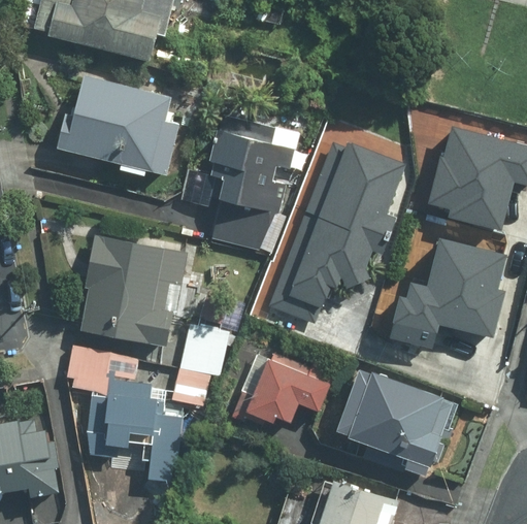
[(56,0),(47,33),(150,59),(161,14),(141,10),(143,0),(73,0),(73,4),(56,0)]
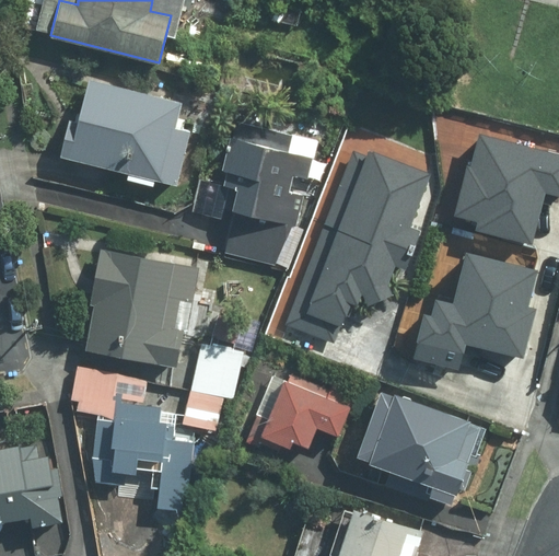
[(127,175),(125,181),(152,187),(153,182),(175,187),(189,130),(173,126),(179,102),(88,79),(77,123),(68,122),(58,159),(127,175)]
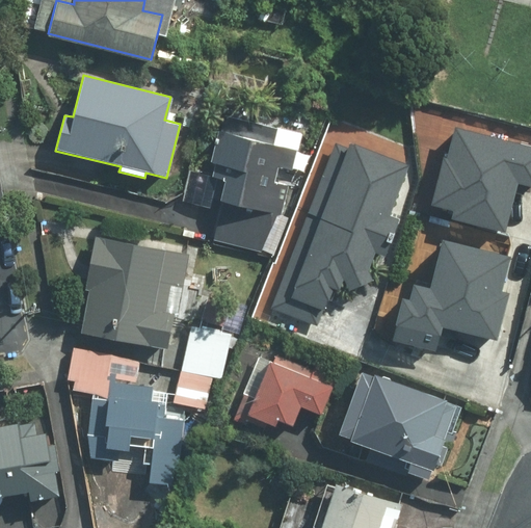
[(530,146),(451,128),(433,208),(450,211),(448,220),(505,233),(516,185),(530,188),(530,146)]
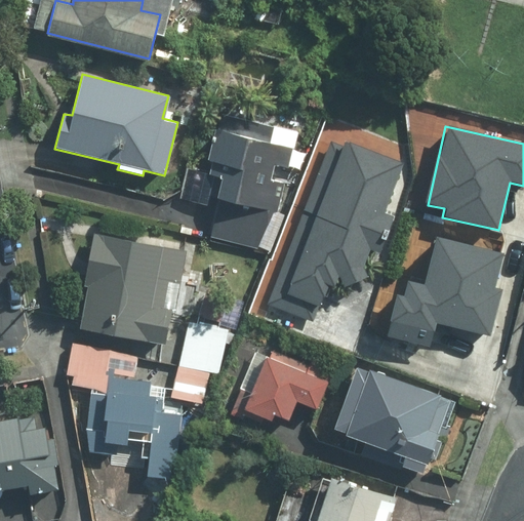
[(292,149),(218,128),(206,172),(220,176),(214,200),(274,216),(283,181),(272,177),(276,165),(286,168),(292,149)]
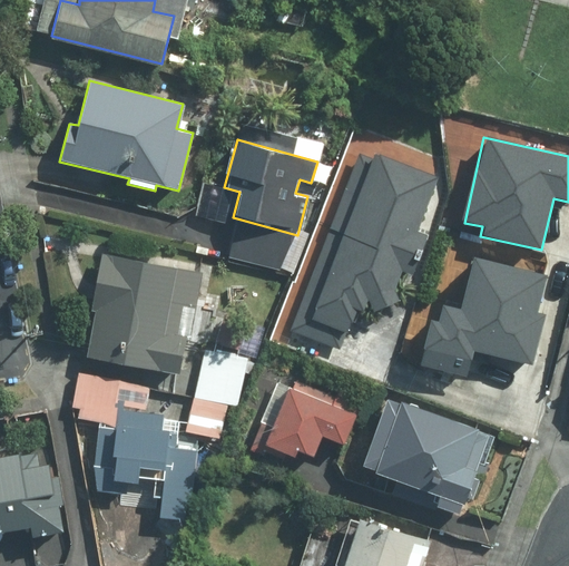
[(354,311),(368,308),(373,312),(399,300),(393,290),(402,265),(411,269),(423,234),(415,232),(435,176),(360,149),(300,318),(345,333),(354,311)]
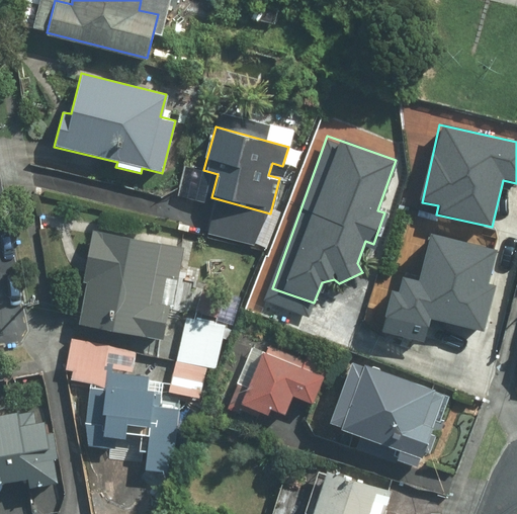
[(166,311),(172,276),(178,245),(91,228),(81,281),(86,281),(78,324),(161,339),(166,311)]
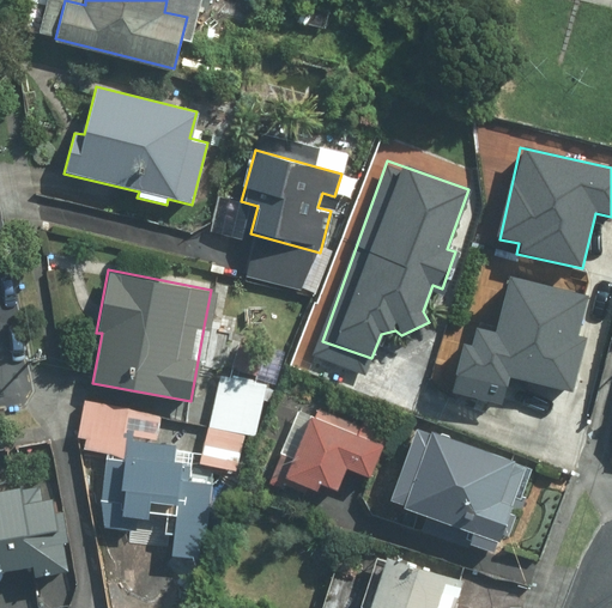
[(462,346),(455,376),(507,388),(509,378),(571,393),(585,338),(579,336),(587,297),(504,278),(491,334),(474,330),(471,347),(462,346)]
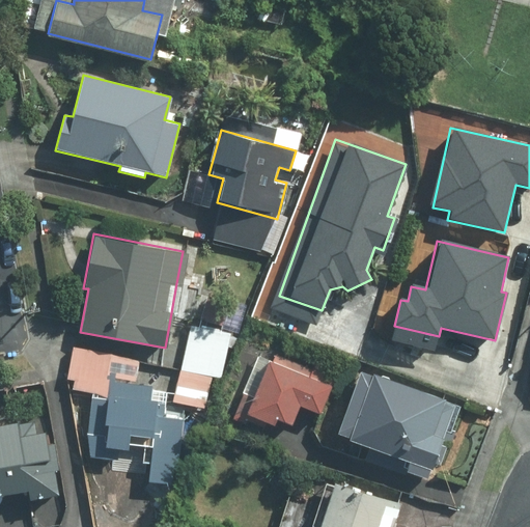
[(173,398),(205,406),(212,376),(222,378),(231,332),(190,324),(173,398)]
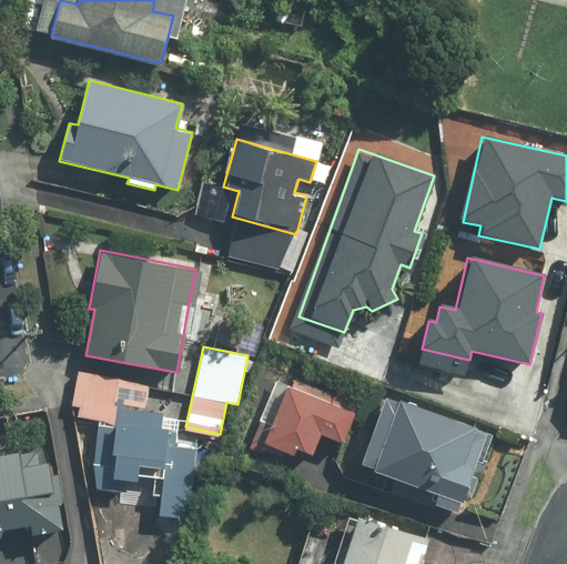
[(151,376),(77,368),(71,416),(99,420),(93,490),(127,493),(128,481),(137,482),(139,466),(163,470),(158,514),(182,517),(184,499),(190,499),(195,443),(178,441),(179,427),(162,425),(164,411),(148,409),(151,376)]
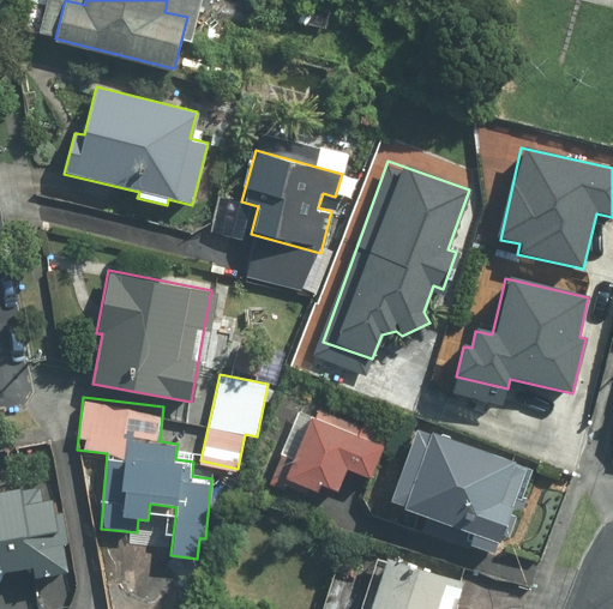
[(300,408),(282,452),(274,475),(314,492),(318,486),(337,494),(347,469),(370,478),(394,422),(367,411),(362,421),(317,403),(312,412),(300,408)]
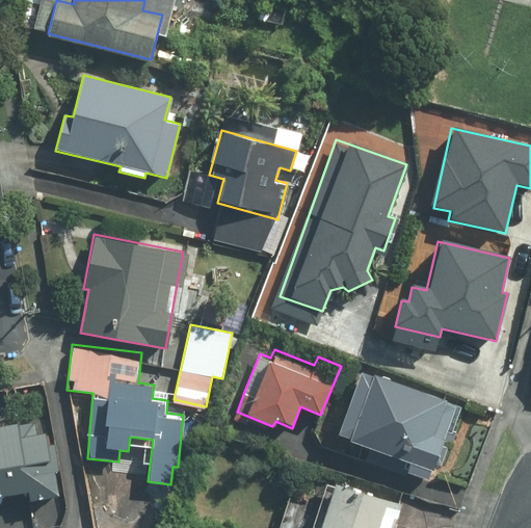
[(452,432),(462,405),(377,372),(376,375),(363,370),(336,437),(407,465),(404,472),(428,481),(434,465),(441,467),(449,446),(442,443),(447,430),(452,432)]
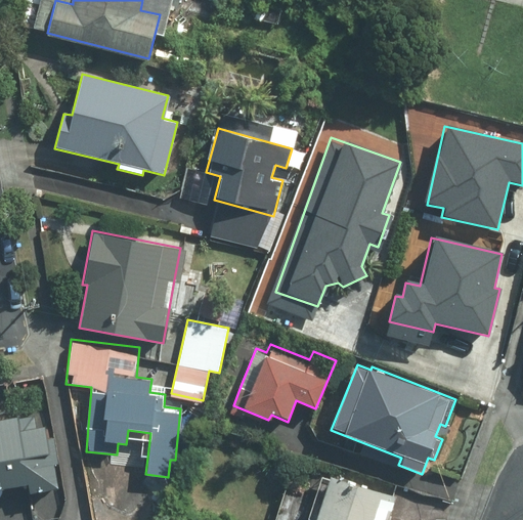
[(59,489),(49,425),(25,429),(23,417),(0,420),(0,489),(26,485),(27,494),(59,489)]
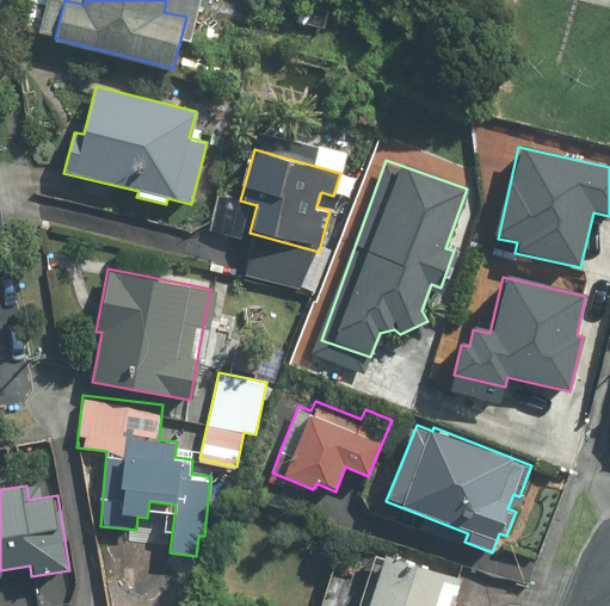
[(384,552),(365,605),(454,605),(463,580),(384,552)]
